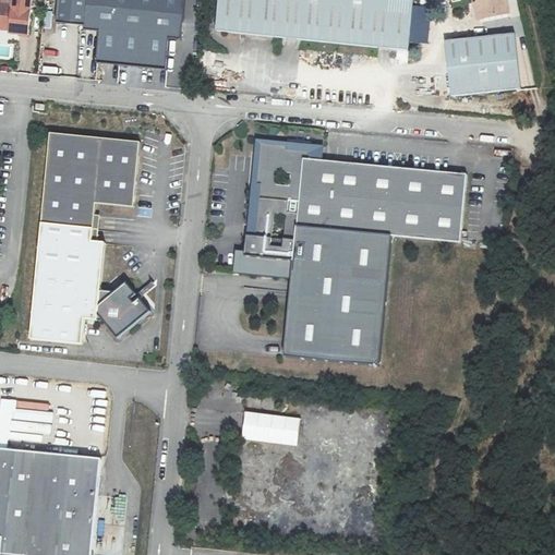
[(0,23),(9,24),(8,27),(8,29),(26,32),(28,0),(10,0),(10,1),(0,0),(0,23)]
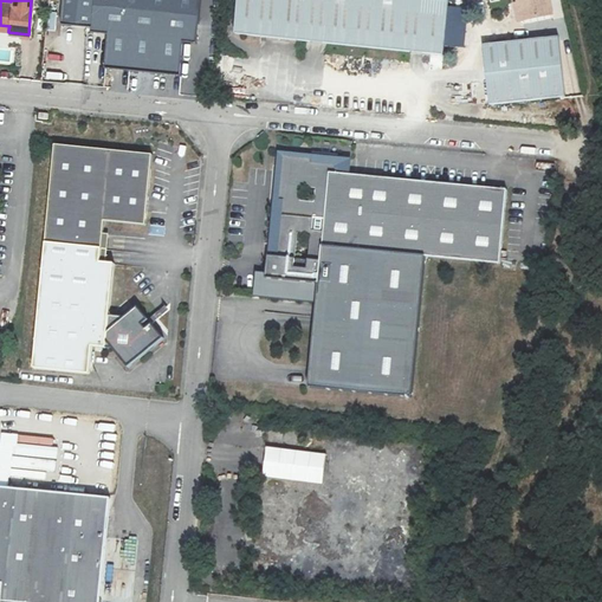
[(59,0),(58,21),(89,25),(91,0),(59,0)]
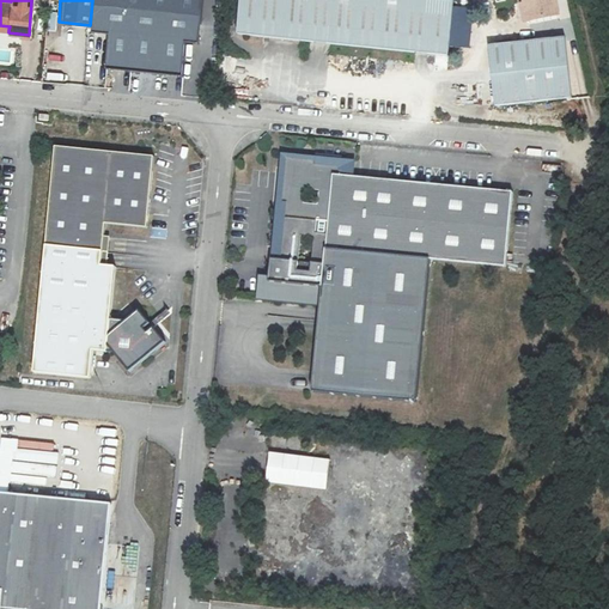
[(92,0),(90,25),(90,31),(105,32),(102,69),(178,75),(181,41),(195,42),(199,0),(92,0)]
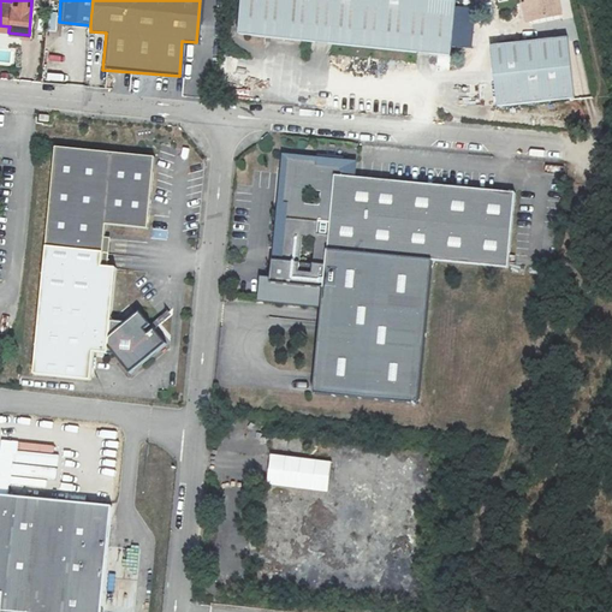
[(238,0),(235,33),(446,57),(452,0),(238,0)]
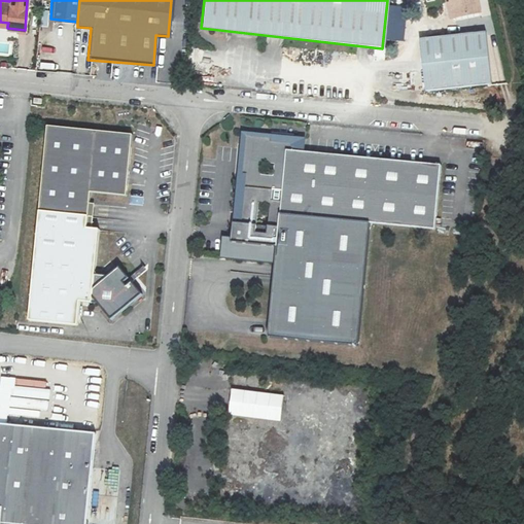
[(448,0),(448,2),(449,2),(452,19),(478,13),(475,0),(448,0)]
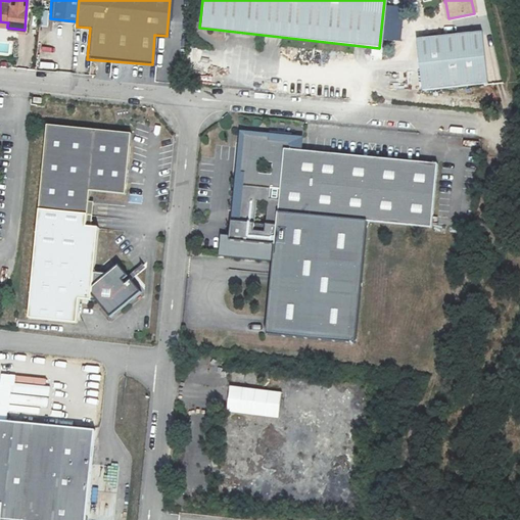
[(480,33),(415,39),(419,90),(484,84),(480,33)]
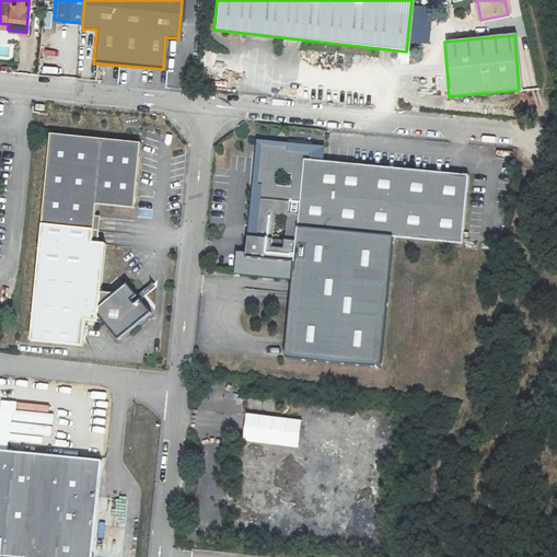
[(142,315),(132,303),(128,298),(134,293),(125,282),(113,291),(99,290),(103,242),(90,241),(94,202),(132,206),(139,141),(48,132),(30,338),(80,344),(82,318),(102,320),(116,337),(142,315)]
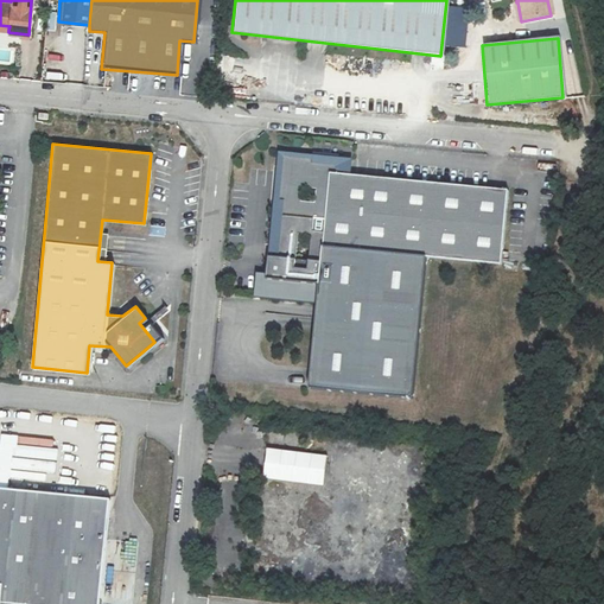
[(318,281),(319,245),(329,171),(347,172),(349,156),(277,147),(264,277),(318,281)]
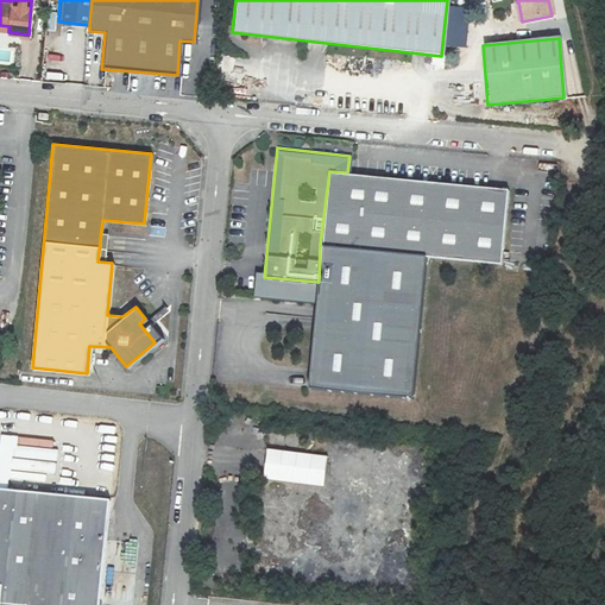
[(329,171),(320,245),(423,254),(498,262),(505,189),(329,171)]
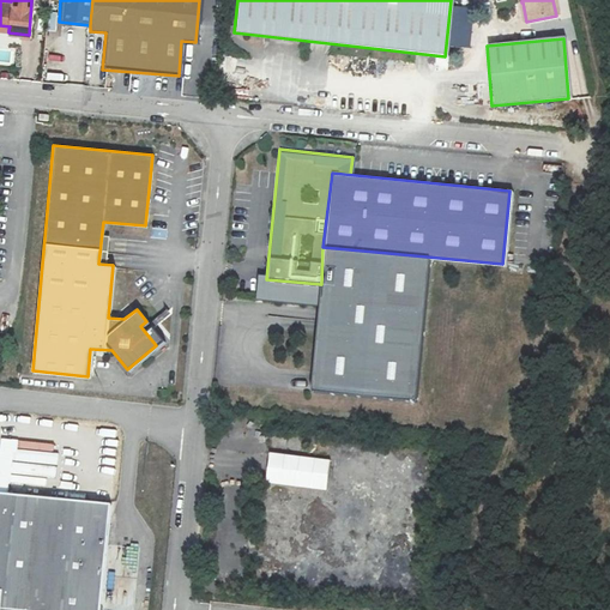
[(322,247),(321,284),(310,390),(412,400),(427,257),(322,247)]
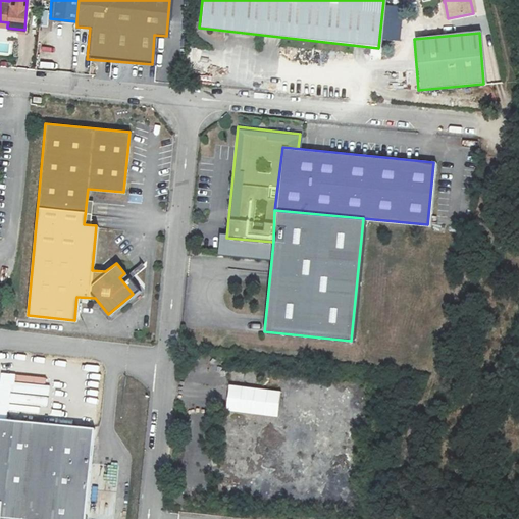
[(128,270),(124,273),(119,277),(123,282),(132,274),(128,270)]
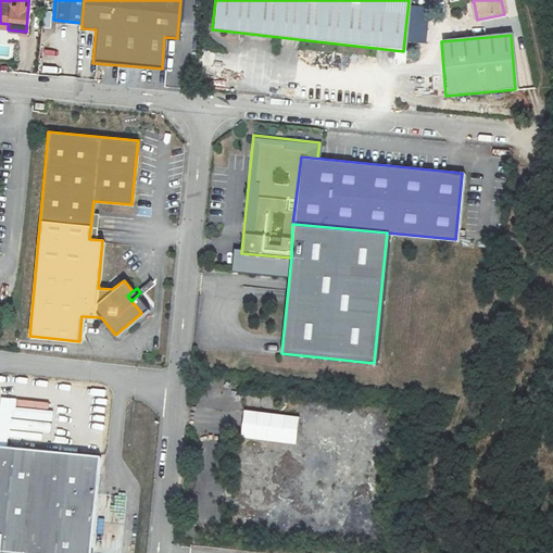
[(242,407),(240,437),(292,442),(296,413),(242,407)]
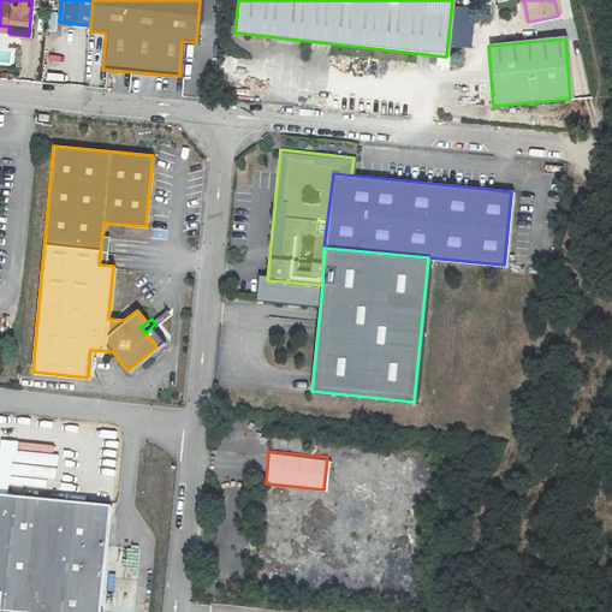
[(97,611),(108,503),(0,491),(0,590),(0,611),(97,611)]
